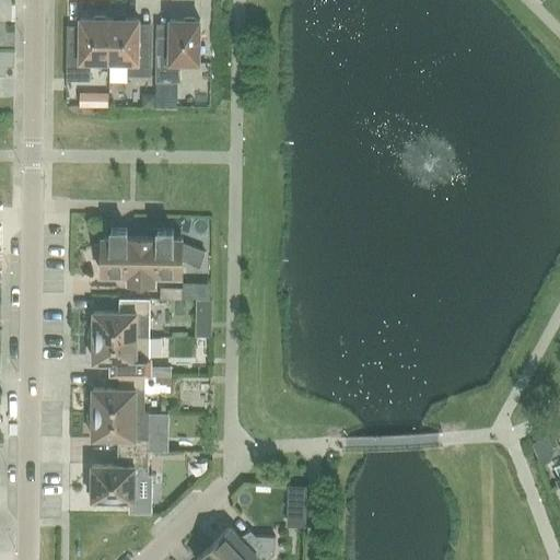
[(108,62),(108,19),(80,19),(79,43),(66,43),(66,80),(89,81),(90,62),(108,62)]
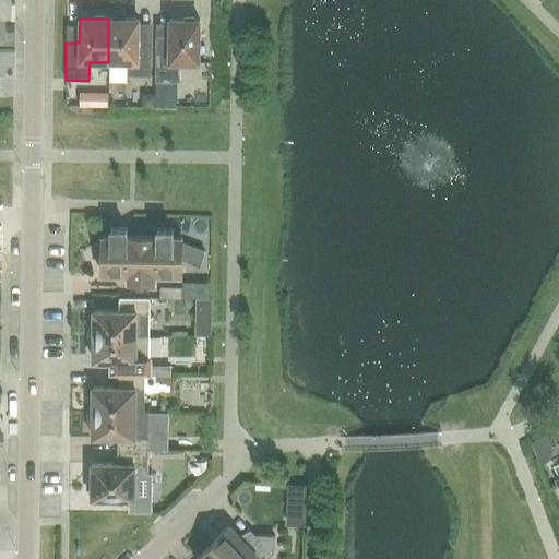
[(138,19),(108,19),(108,62),(127,62),(127,75),(151,75),(151,43),(138,43),(138,19)]
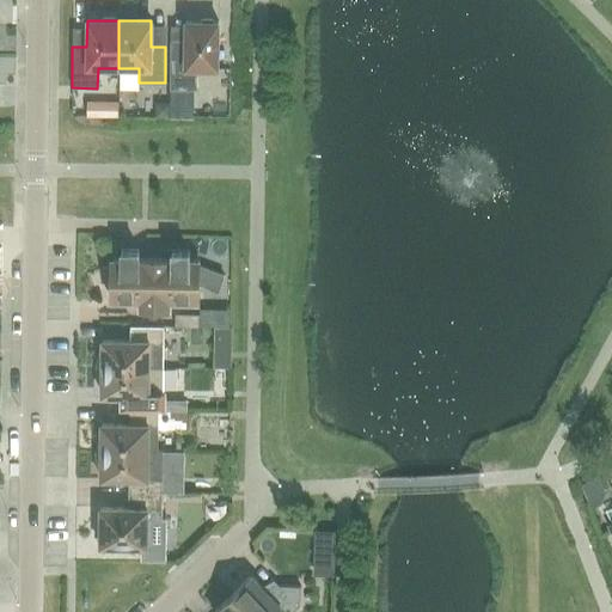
[(170,90),(195,90),(196,69),(216,69),(218,22),(185,22),(184,48),(170,48),(170,90)]
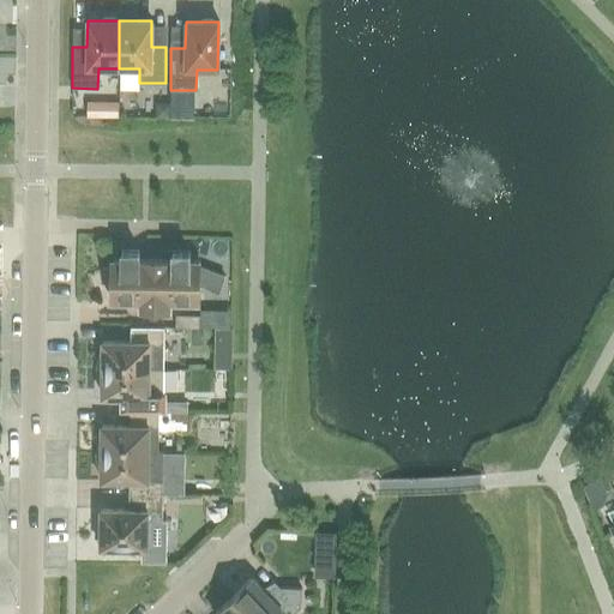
[(102,101),(102,118),(116,118),(118,101),(102,101)]
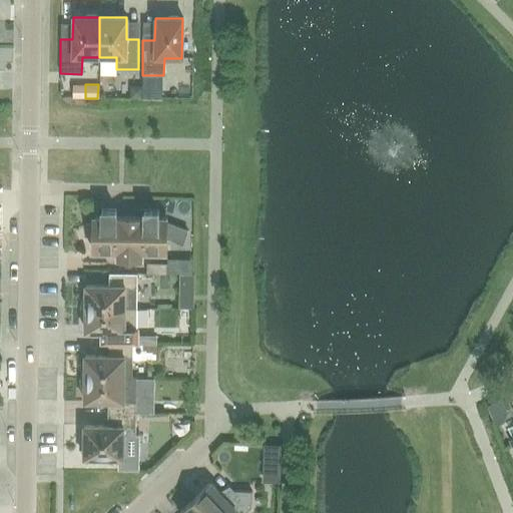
[(129,97),(140,98),(140,85),(129,85),(129,97)]
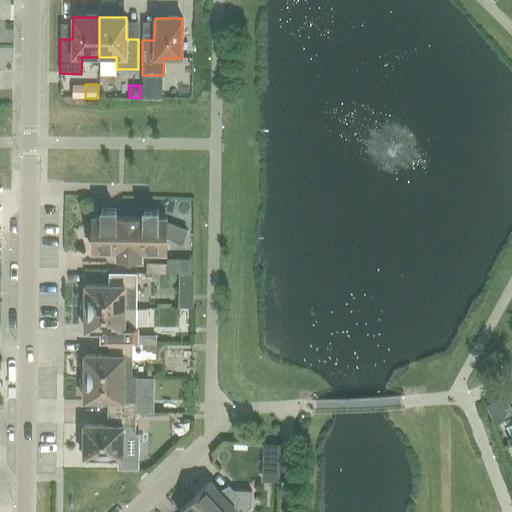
[(116,259),(142,259),(142,252),(166,253),(166,238),(168,238),(182,244),(187,232),(166,223),(166,217),(158,217),(158,210),(139,210),(139,217),(115,217),(115,210),(101,210),(101,217),(93,217),(92,222),(86,224),(90,237),(92,237),(92,252),(116,252),(116,259)]
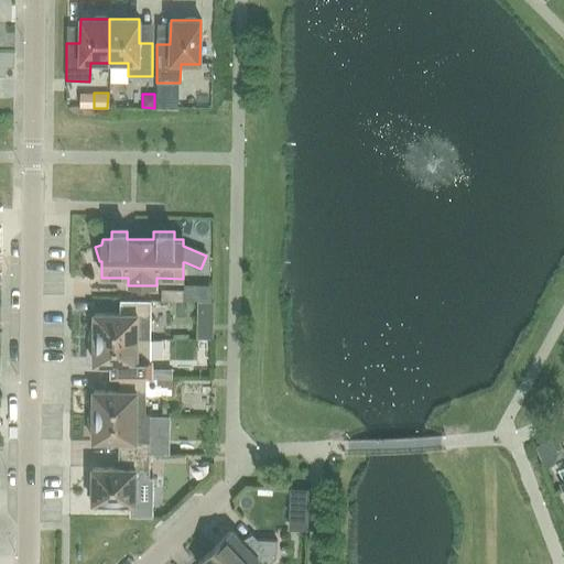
[(160,301),(183,302),(183,290),(161,289),(160,301)]
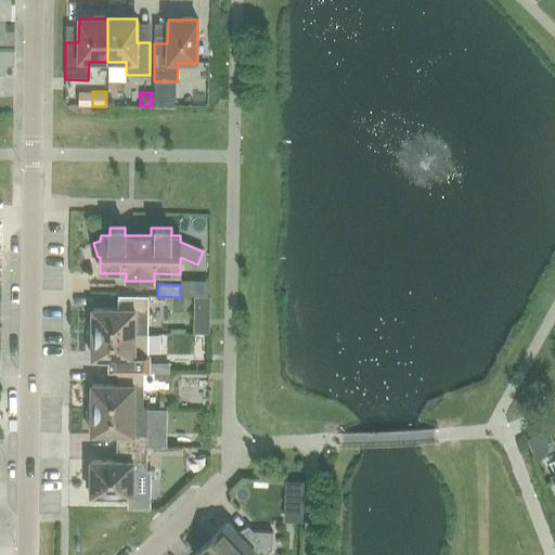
[(134,334),(147,334),(149,296),(117,296),(117,309),(92,309),(92,319),(91,320),(91,321),(90,322),(90,323),(90,324),(89,324),(89,325),(89,326),(89,327),(88,328),(88,330),(88,331),(88,332),(88,333),(88,334),(92,334),(134,334)]
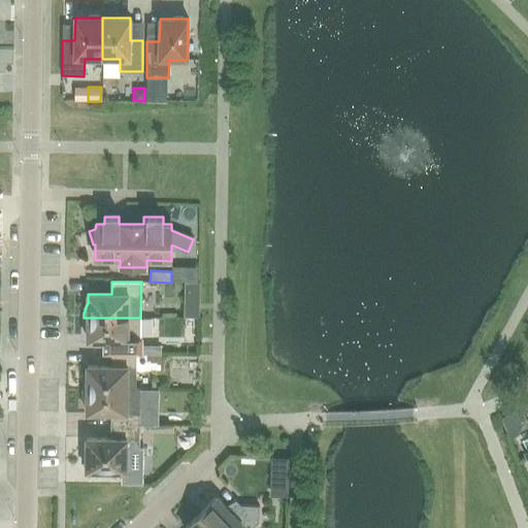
[(136,355),(140,355),(140,318),(128,318),(88,318),(84,318),(84,319),(84,320),(84,321),(84,322),(84,323),(85,324),(85,325),(85,326),(85,327),(86,327),(86,328),(86,329),(87,330),(88,331),(88,341),(102,341),(102,354),(111,354),(136,354),(136,355)]
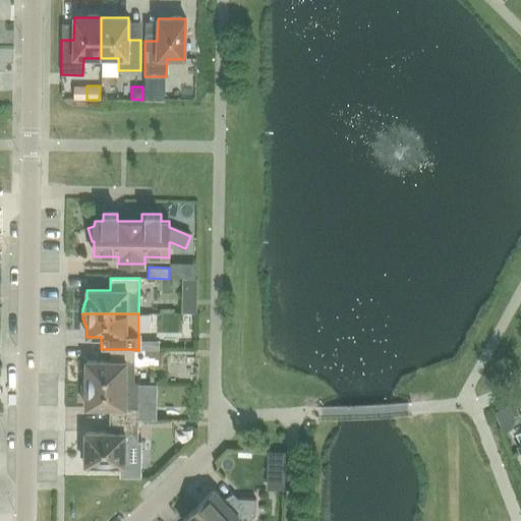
[(139,350),(158,351),(158,341),(139,341),(139,350)]
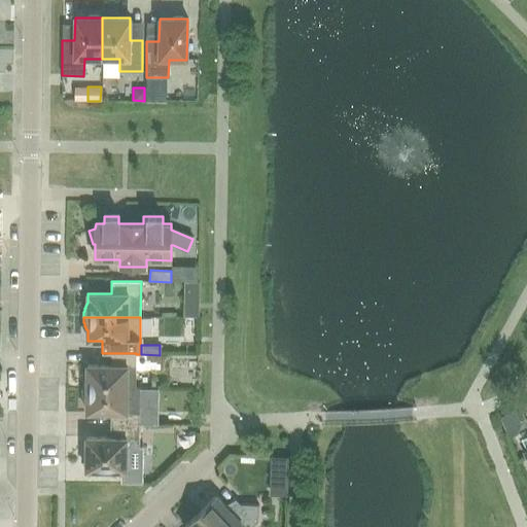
[(82,385),(82,389),(86,389),(127,389),(127,388),(136,388),(136,369),(160,370),(160,355),(141,354),(140,354),(136,354),(136,353),(111,353),(111,365),(86,365),(86,375),(84,378),(84,380),(83,382),(82,385)]
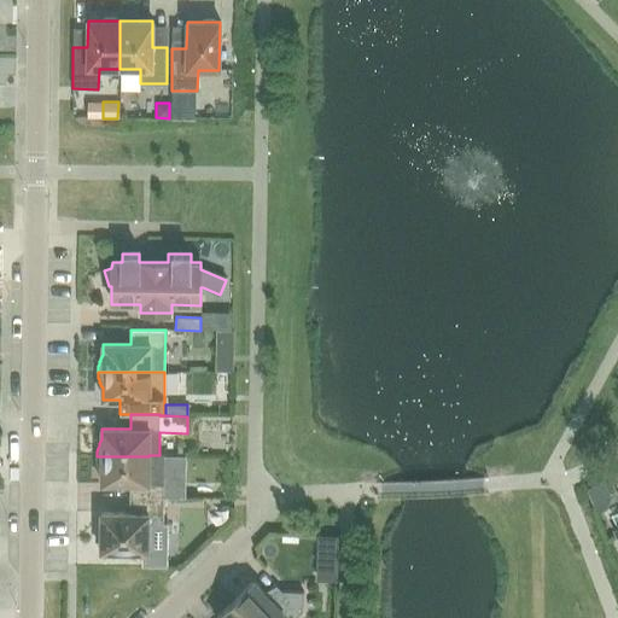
[(101,456),(97,456),(97,458),(97,459),(97,460),(97,461),(97,462),(98,462),(98,464),(98,465),(98,466),(99,467),(99,468),(100,470),(100,471),(101,472),(101,484),(129,484),(129,499),(163,499),(163,455),(159,455),(149,455),(149,456),(101,456)]
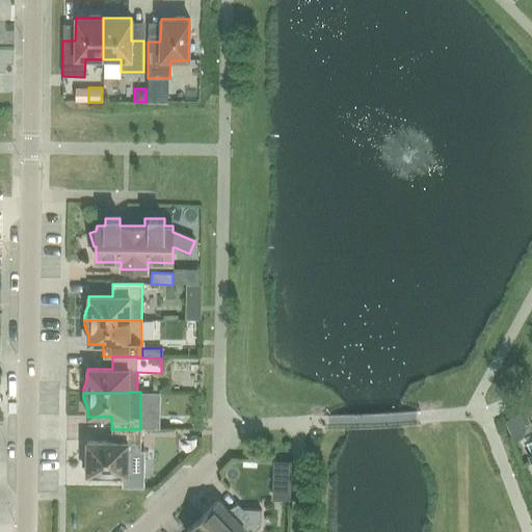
[(505,421),(512,440),(523,434),(526,427),(519,414),(505,421)]
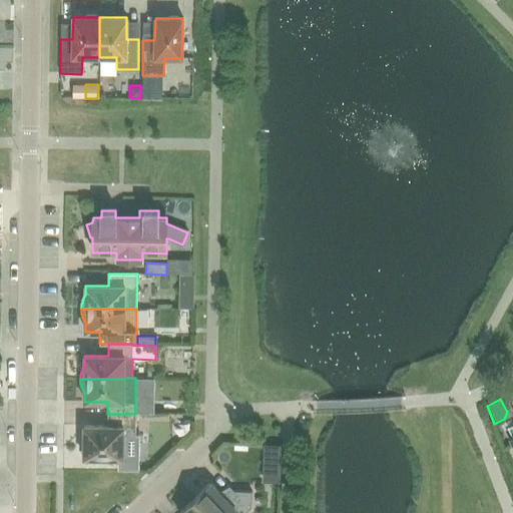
[(135,414),(107,414),(107,426),(84,426),(84,435),(81,442),(79,449),(83,449),(83,458),(117,458),(124,458),(124,435),(135,435),(135,428),(135,414)]
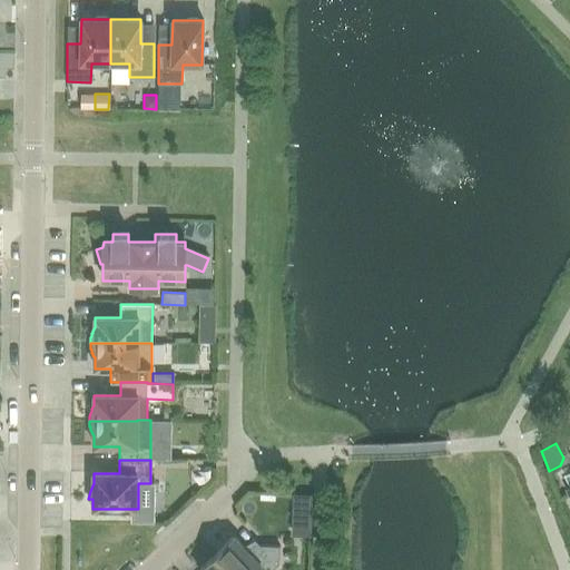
[(293,534),(311,534),(311,517),(312,494),(294,494),(293,517),(293,534)]
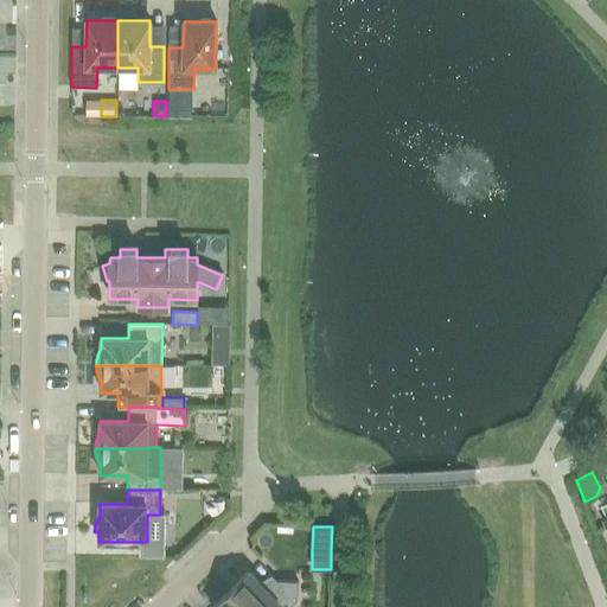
[(164,556),(164,542),(147,542),(139,542),(139,556),(164,556)]
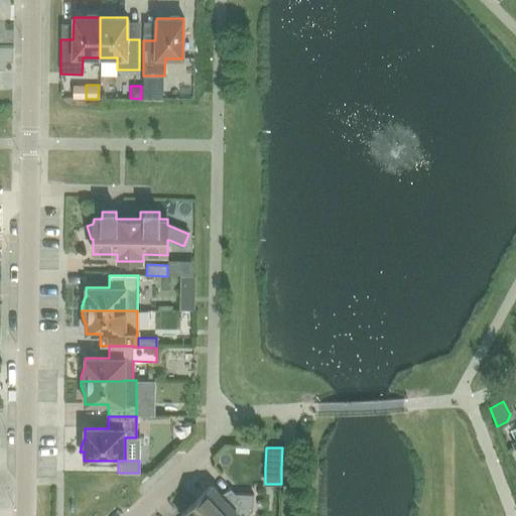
[(212,486),(196,501),(210,515),(246,515),(252,510),(253,494),(236,494),(228,502),(212,486)]
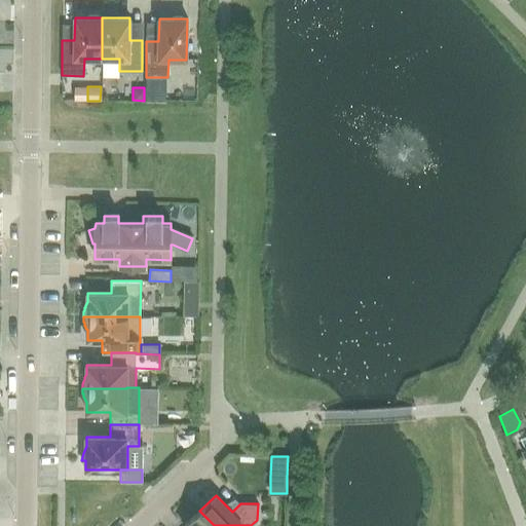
[(214,525),(199,511),(183,525),(214,525)]
